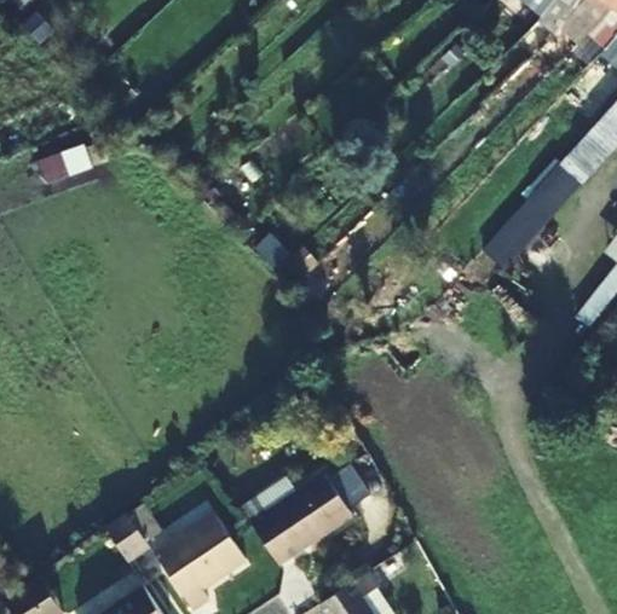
[(570,18),(578,10),(586,0),(557,0),(551,7),(538,21),(555,35),(570,18)]
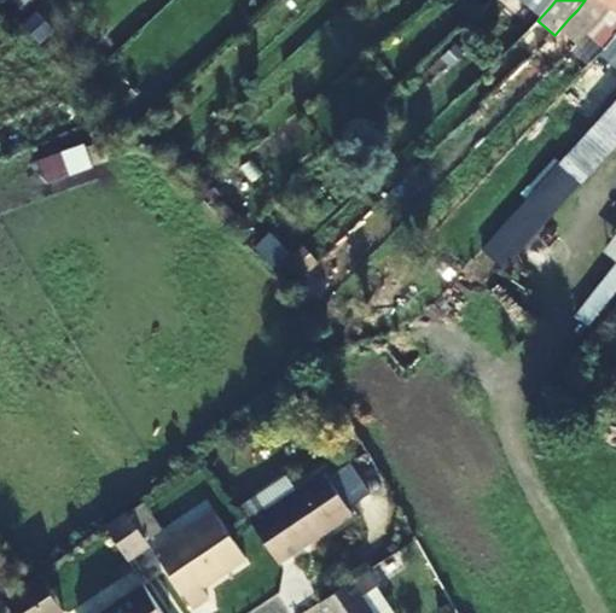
[(615,0),(585,0),(577,10),(600,22),(615,4),(615,0)]
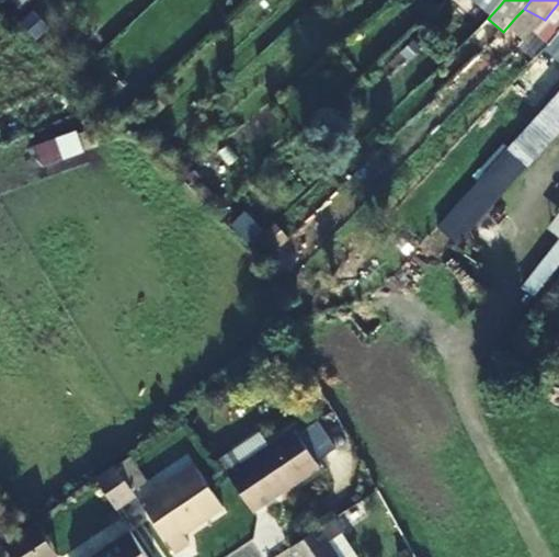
[(558,3),(545,20),(558,26),(558,3)]
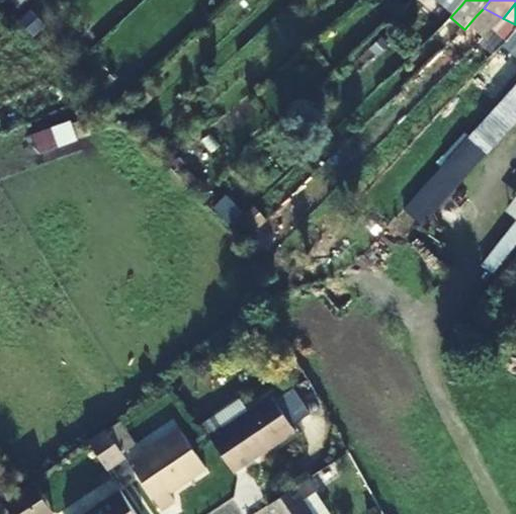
[(477,15),(464,29),(481,44),(493,29),(477,15)]
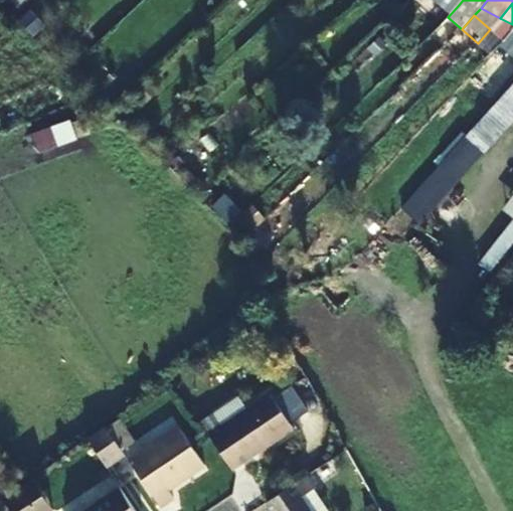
[(490,29),(478,43),(492,55),(505,41),(490,29)]
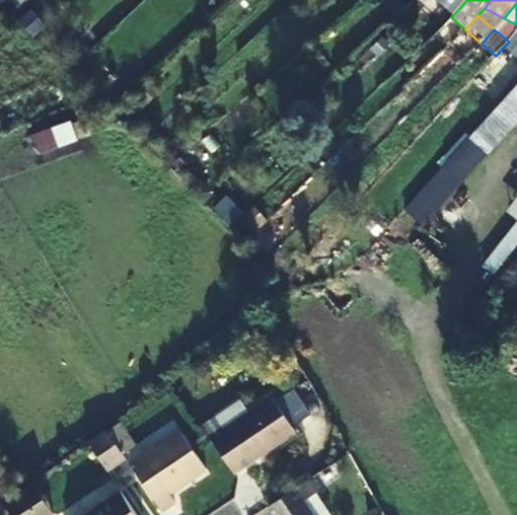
[(494,59),(486,67),(498,77),(509,65),(516,71),(516,32),(509,42),(496,56),(494,59)]
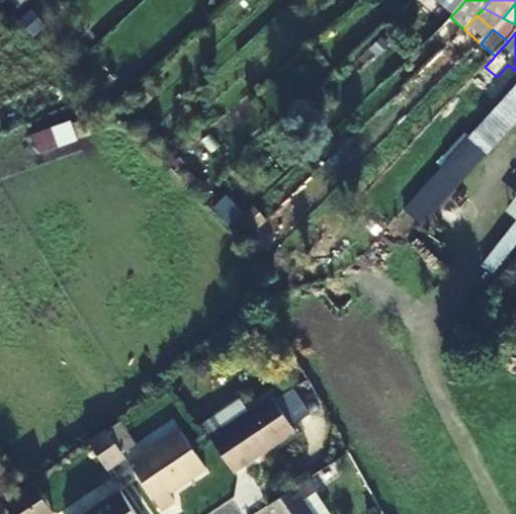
[(485,67),(493,59),(481,48),(473,59),(484,69),(485,67)]
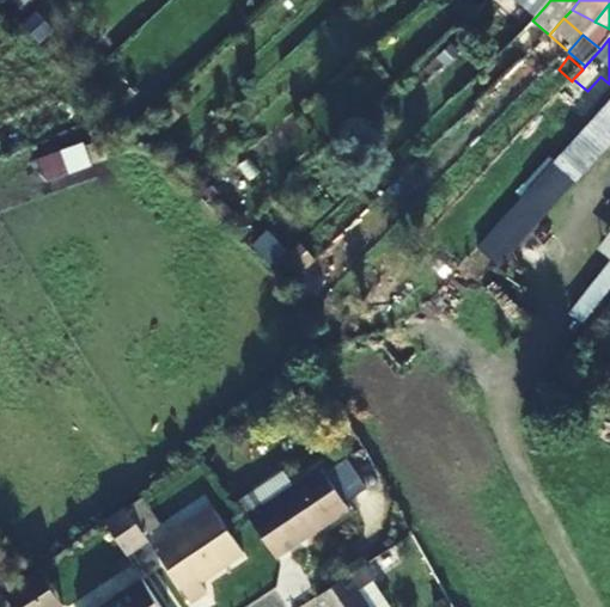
[(609,100),(555,163),(577,182),(609,145),(609,100)]
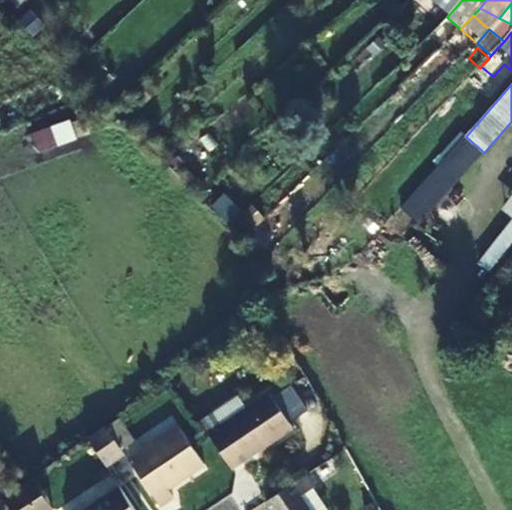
[(38,151),(78,143),(73,122),(34,131),(38,151)]
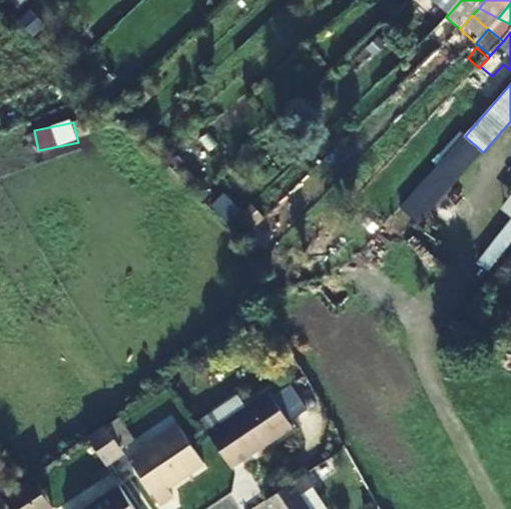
[(479,225),(434,182),(390,226),(419,257),(427,249),(442,265),(479,225)]
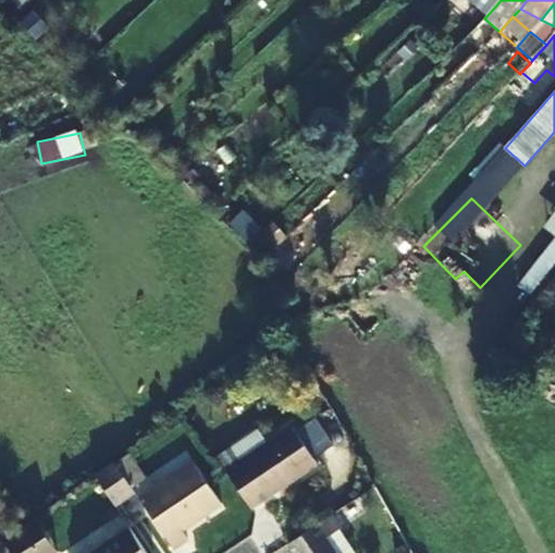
[(308,414),(262,444),(234,463),(223,470),(250,508),(315,464),(311,459),(330,446),(308,414)]
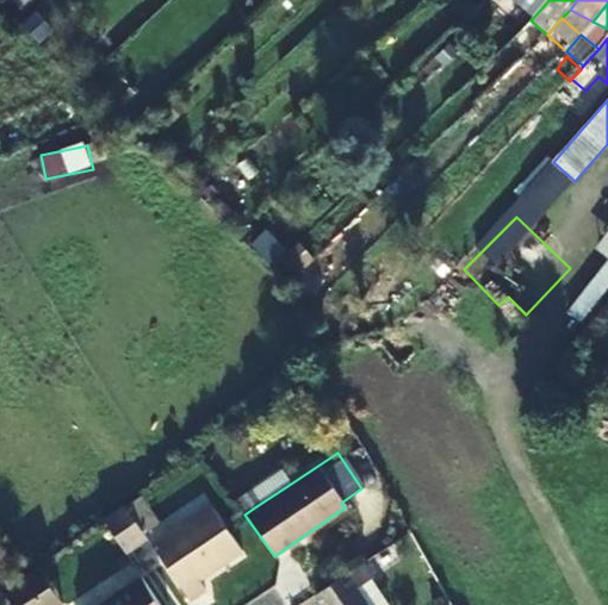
[(246,490),(256,506),(287,486),(277,471),(246,490)]
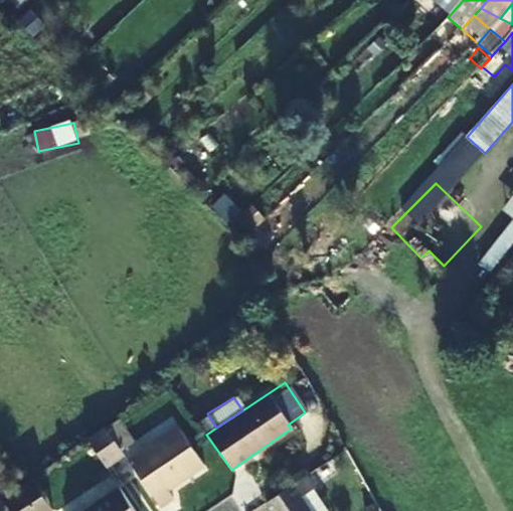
[(203,466),(177,428),(129,463),(160,508),(173,499),(166,488),(188,474),(189,475),(203,466)]
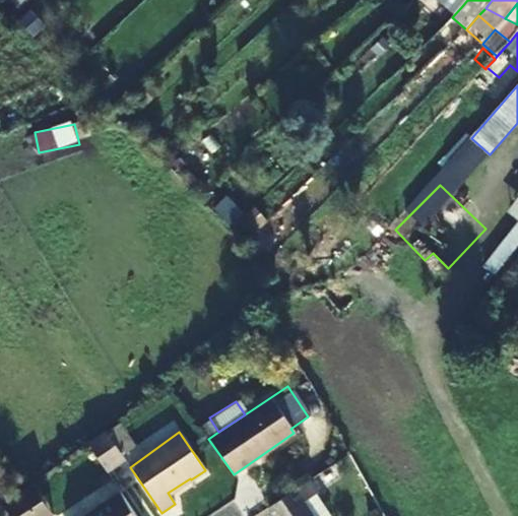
[(107,434),(85,447),(105,474),(125,460),(107,434)]
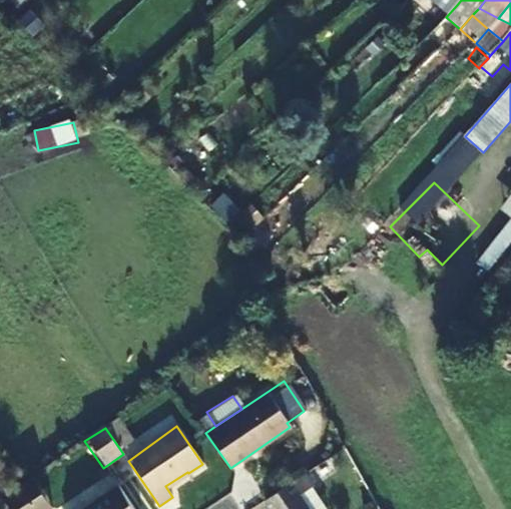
[(304,472),(264,501),(269,508),(310,508),(301,494),(313,485),(304,472)]
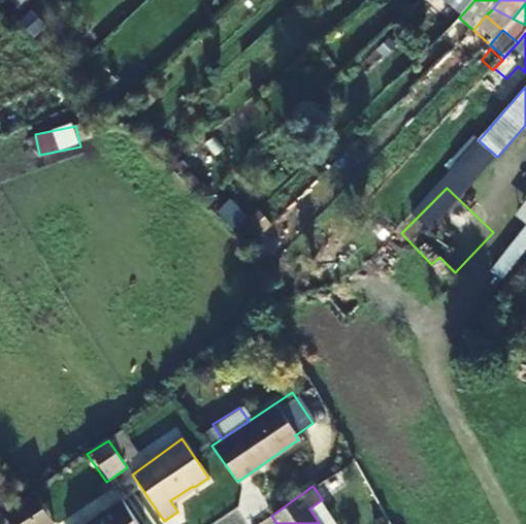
[(35,497),(23,505),(34,523),(53,523),(35,497)]
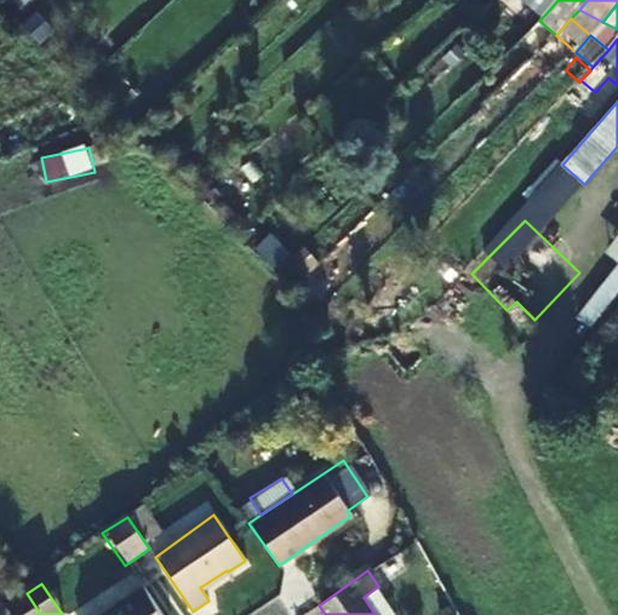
[(159,614),(143,592),(110,614),(159,614)]
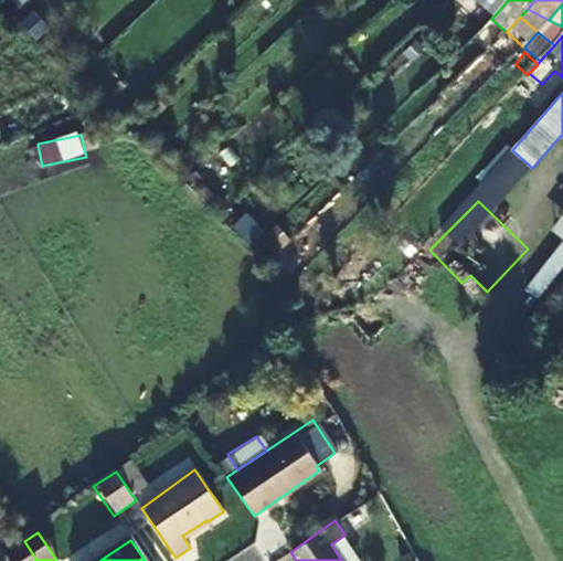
[(36,560),(24,541),(4,554),(8,560),(36,560)]
